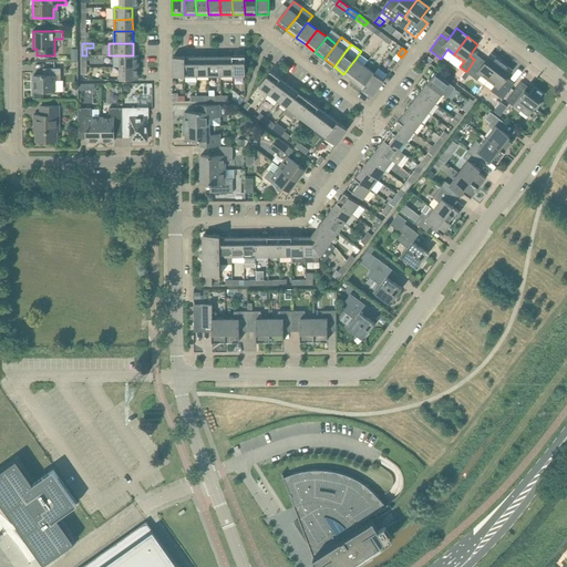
[(114,55),(113,55),(113,68),(120,68),(138,68),(138,54),(133,54),(133,55),(120,55),(114,55)]
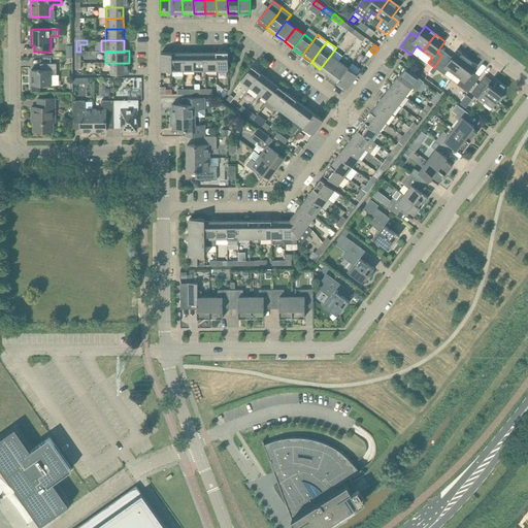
[(449,70),(455,74),(467,58),(457,51),(450,61),(441,56),(434,67),(444,75),(449,70)]
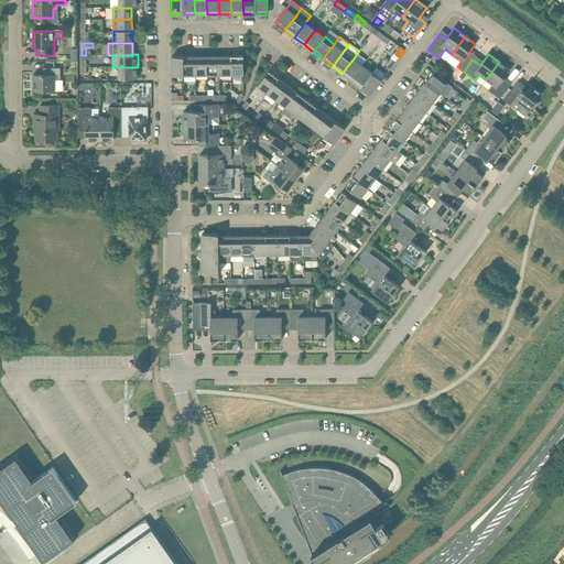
[(184,75),(184,56),(172,56),(172,76),(184,75)]
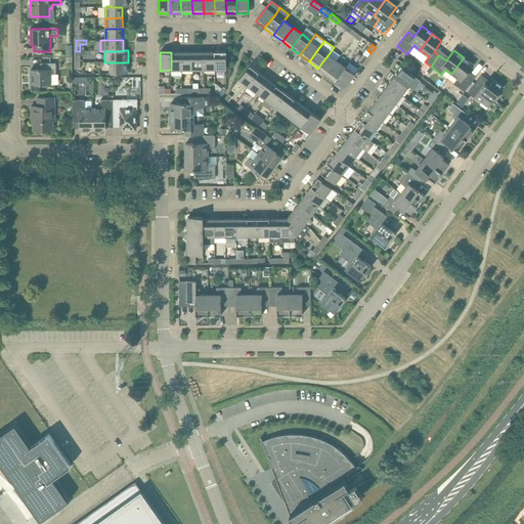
[(181,52),(171,52),(171,70),(182,70),(181,52)]
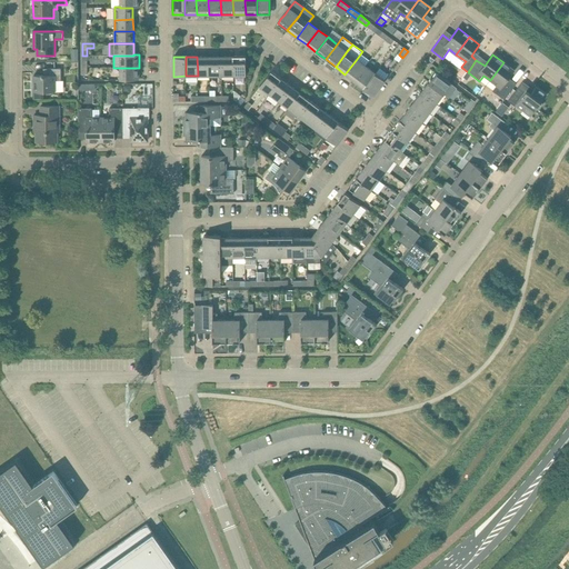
[(209,57),(197,57),(198,76),(209,76),(209,57)]
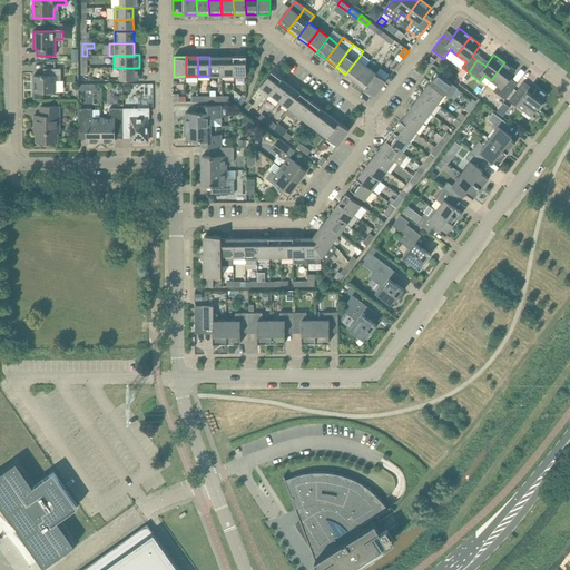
[(222,57),(209,57),(209,76),(222,76),(222,57)]
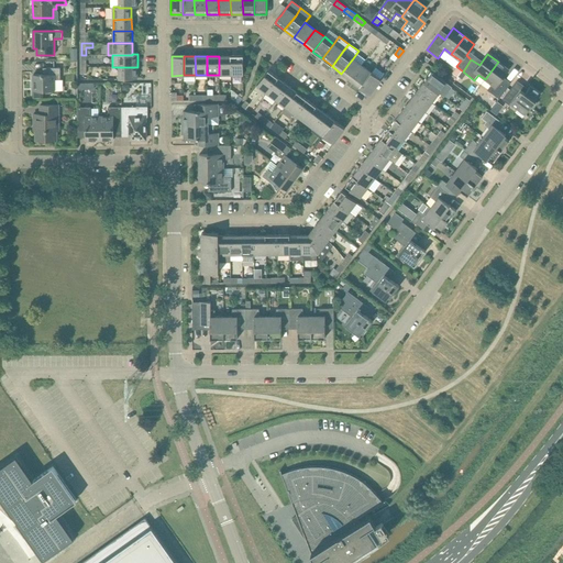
[(231,56),(219,56),(219,75),(231,75),(231,56)]
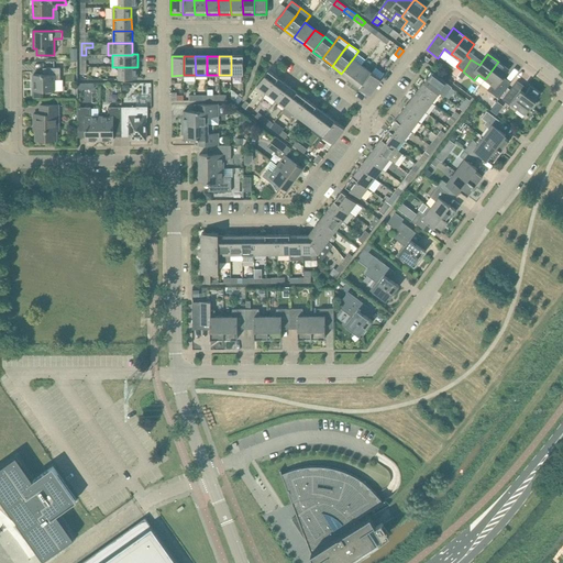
[(243,56),(231,56),(231,75),(243,75),(243,56)]
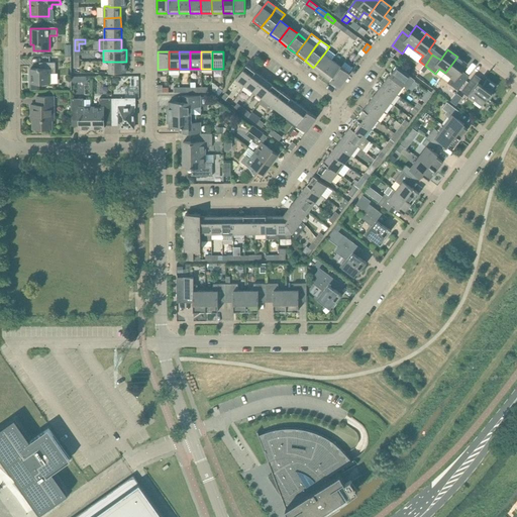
[(313,68),(322,74),(332,60),(324,54),(313,68)]
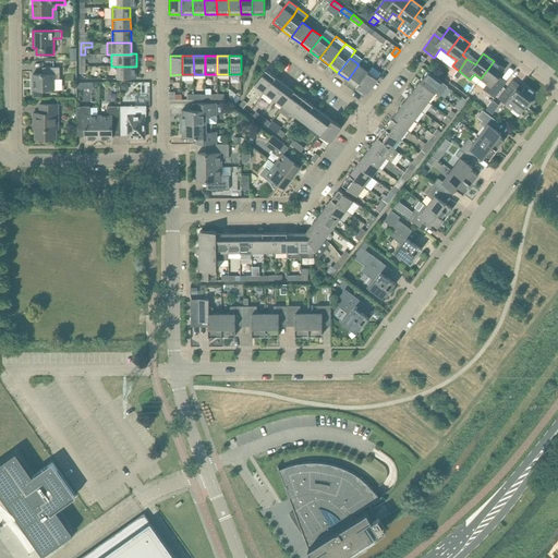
[(494,61),(481,79),(487,84),(483,89),(495,98),(504,86),(496,81),(505,69),(494,61)]
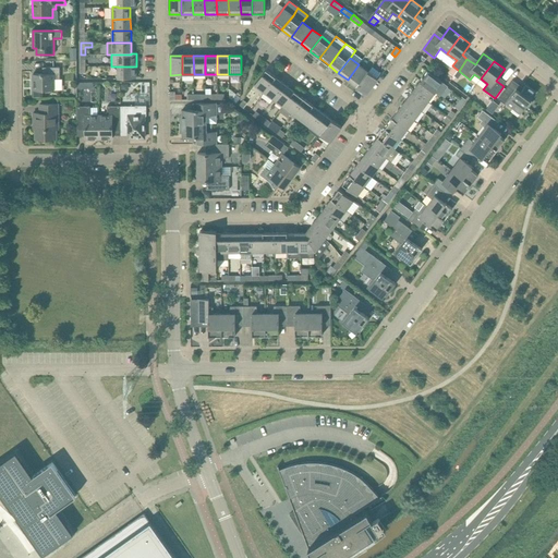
[(348,80),(358,87),(368,72),(359,64),(348,80)]
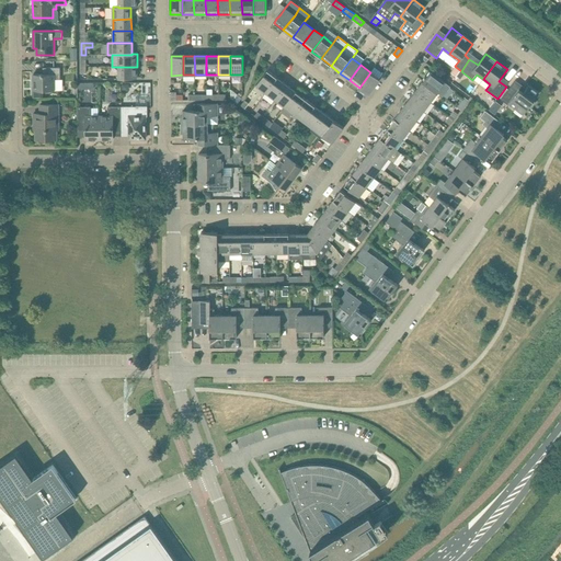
[(137,67),(118,67),(118,79),(137,79),(137,67)]
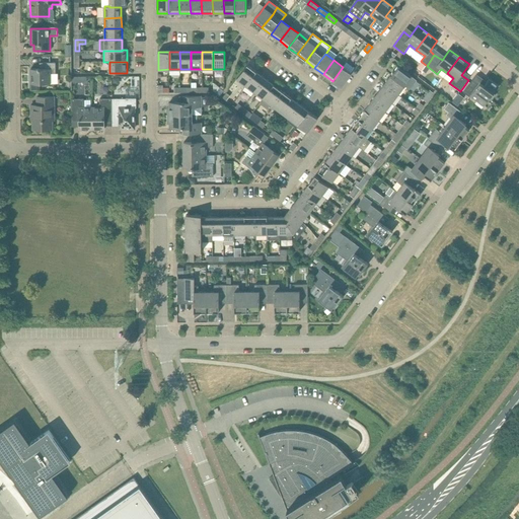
[(30,69),(30,84),(51,84),(51,74),(56,74),(56,63),(44,63),(44,69),(30,69)]
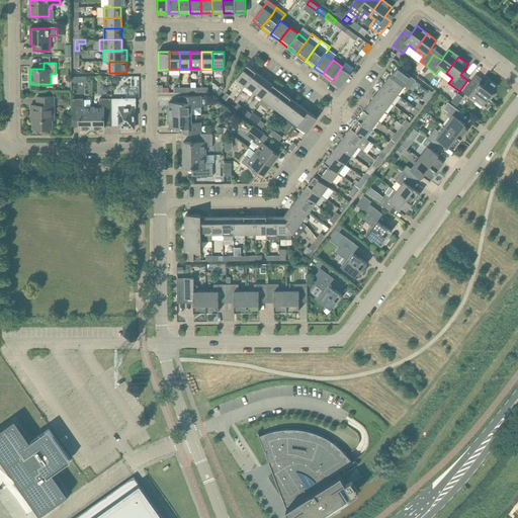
[(237,79),(245,85),(256,72),(247,65),(237,79)]
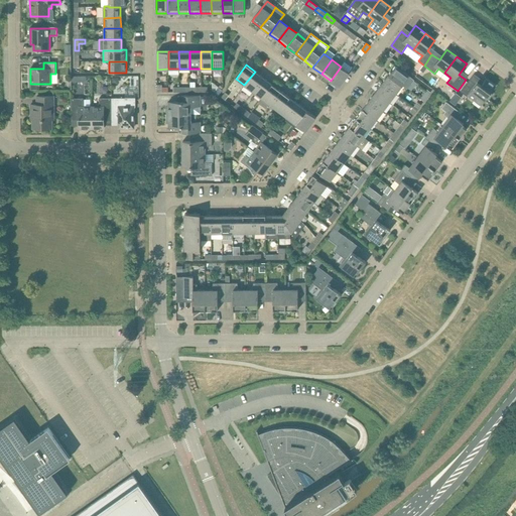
[(395,66),(389,75),(403,85),(407,89),(414,80),(395,66)]
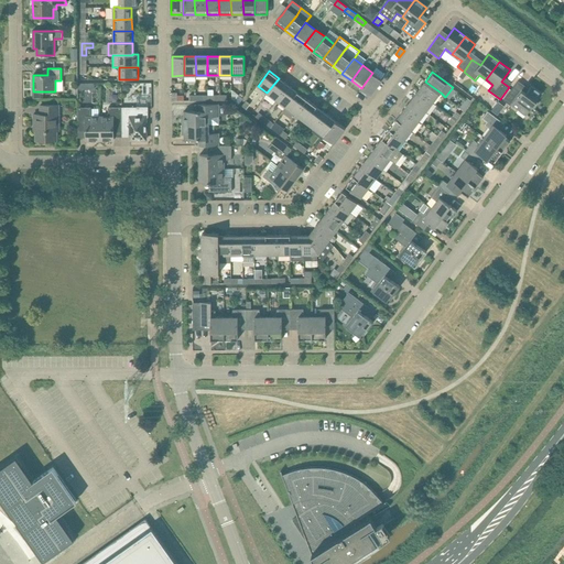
[(372,73),(361,88),(370,95),(382,79),(372,73)]
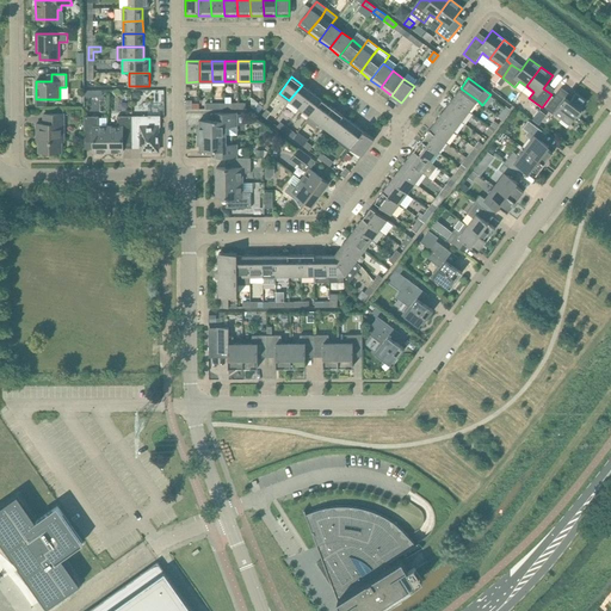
[(290,100),(300,109),(312,92),(302,85),(289,100),(290,102),(290,100)]
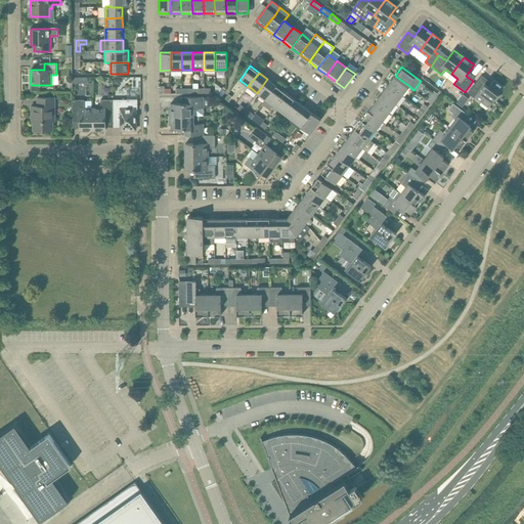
[(500,96),(498,94),(504,88),(493,80),(490,85),(486,82),(487,81),(481,76),(482,76),(481,75),(468,93),(474,98),(476,97),(481,100),(489,106),(493,100),(495,102),(500,96)]
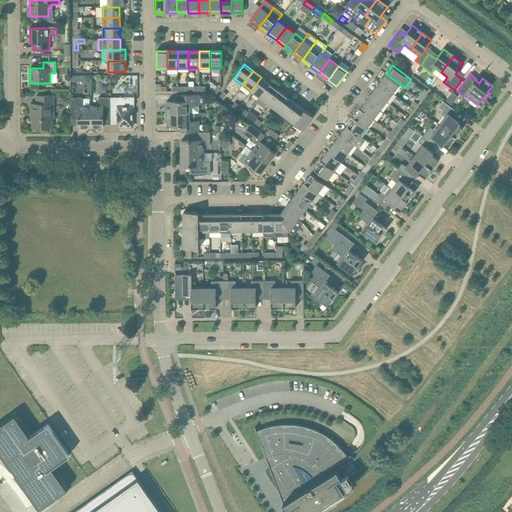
[(386,74),(379,83),(393,93),(399,85),(400,84),(386,74)]
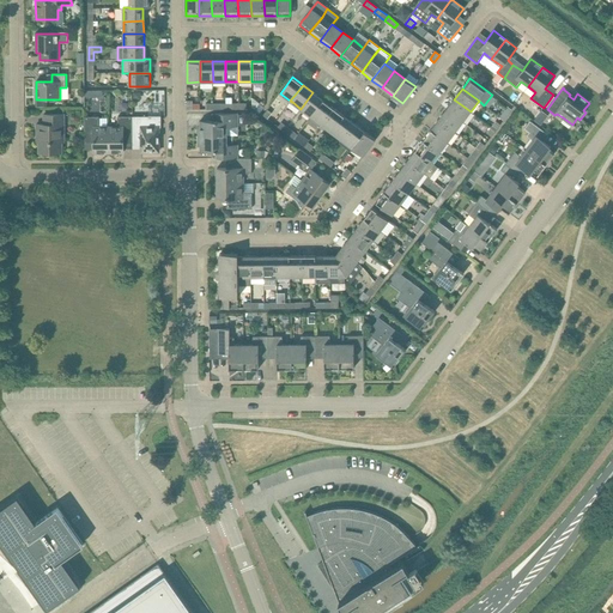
[(301,109),(311,116),(323,101),(313,92),(301,109)]
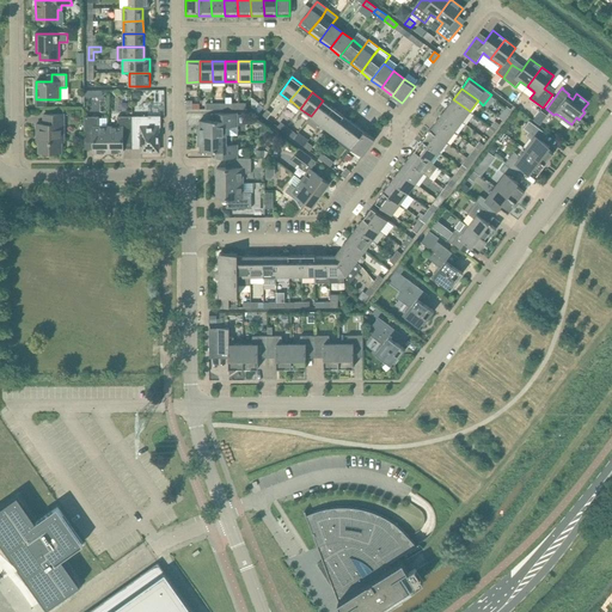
[(453,99),(446,109),(461,122),(470,111),(453,99)]
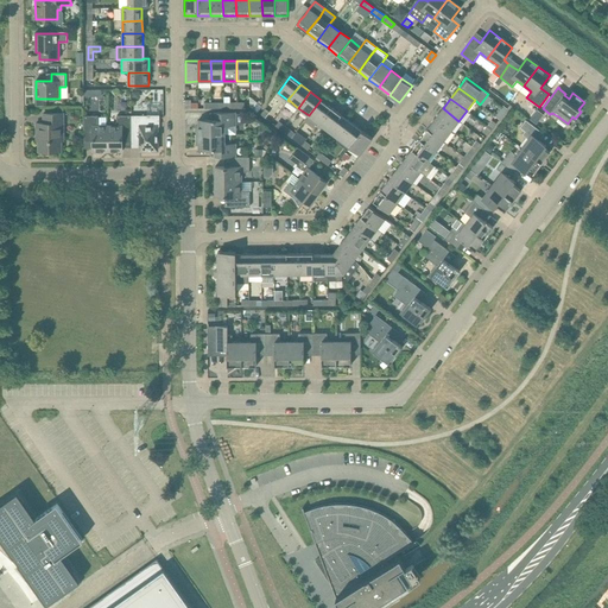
[(309,115),(318,124),(331,107),(321,100),(309,115)]
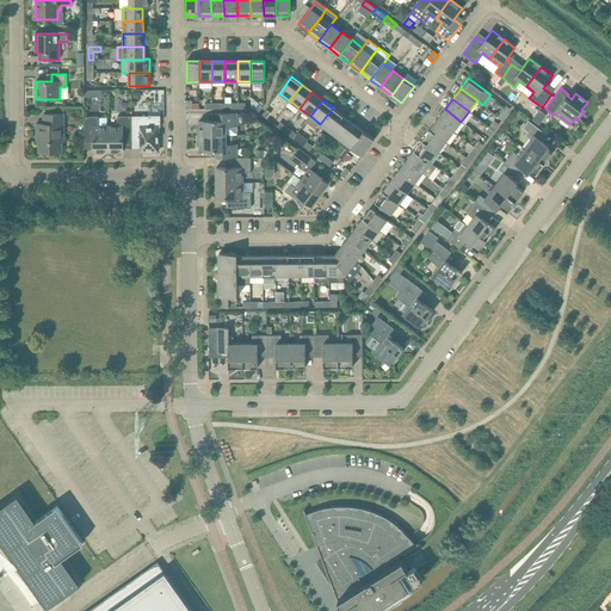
[(500,113),(498,117),(503,121),(505,117),(510,110),(506,106),(500,113)]
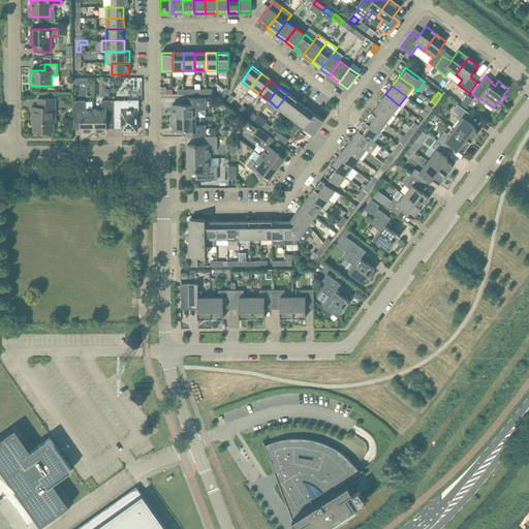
[(277,107),(286,115),(297,100),(288,93),(277,107)]
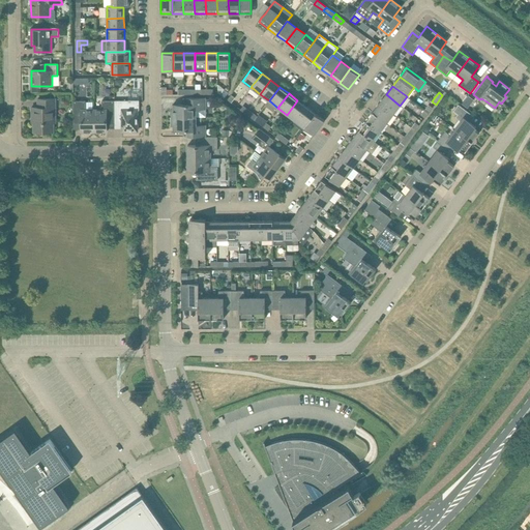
[(227,100),(231,102),(236,96),(232,94),(227,100)]
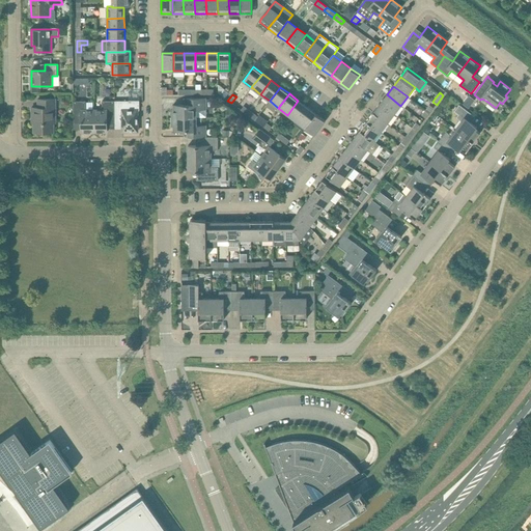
[(387,94),(380,104),(394,114),(400,106),(387,94)]
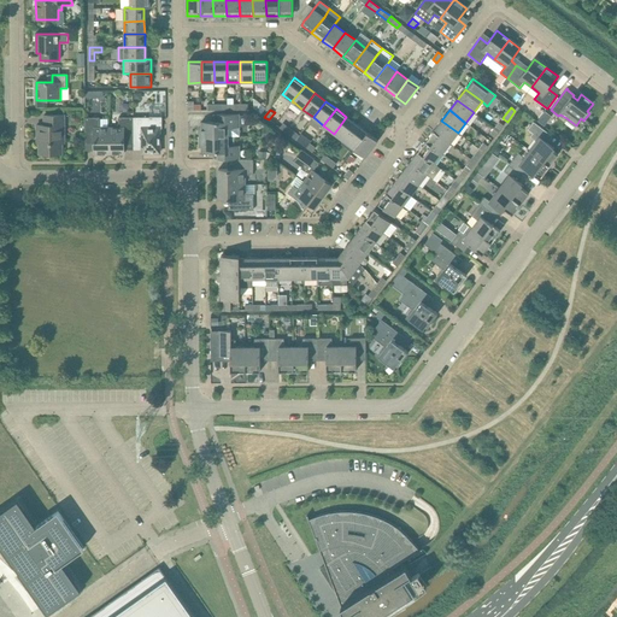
[(201,128),(199,128),(199,137),(228,137),(228,136),(239,136),(239,128),(239,115),(230,115),(218,115),(218,122),(201,122),(201,128)]
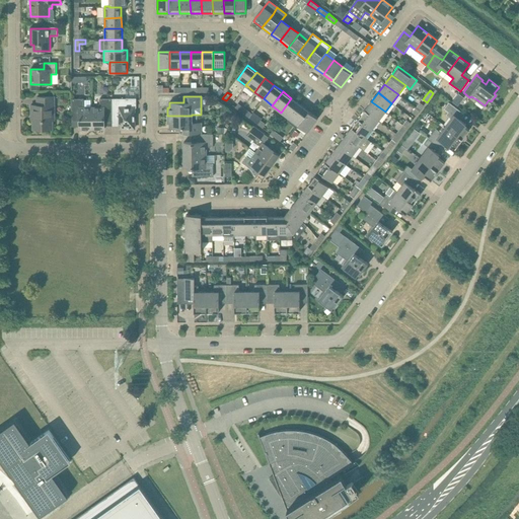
[(33,117),(34,130),(52,130),(51,108),(54,108),(54,97),(38,97),(38,105),(30,105),(30,117),(33,117)]
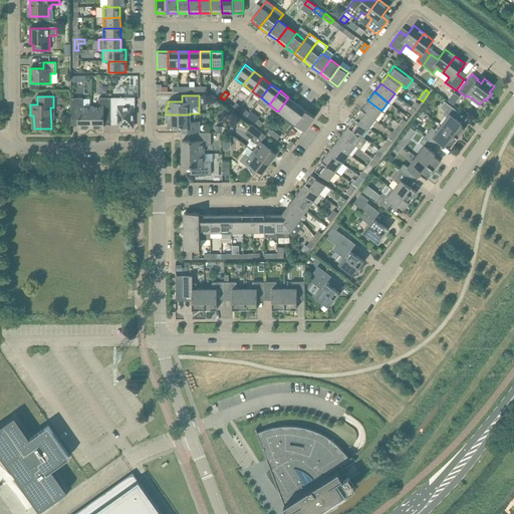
[(98,106),(90,106),(91,127),(103,127),(103,113),(111,113),(111,97),(98,97),(98,106)]
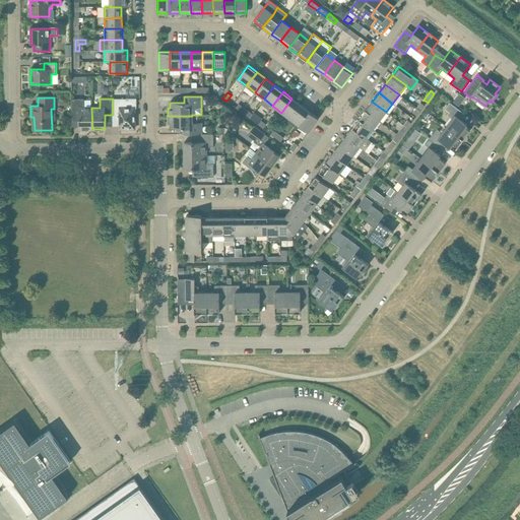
[(136,99),(113,99),(113,115),(120,115),(120,129),(135,129),(134,109),(136,109),(136,99)]
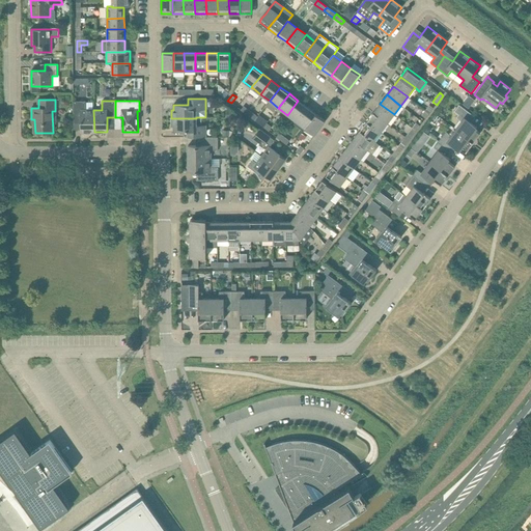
[(287,115),(297,121),(307,108),(298,101),(287,115)]
